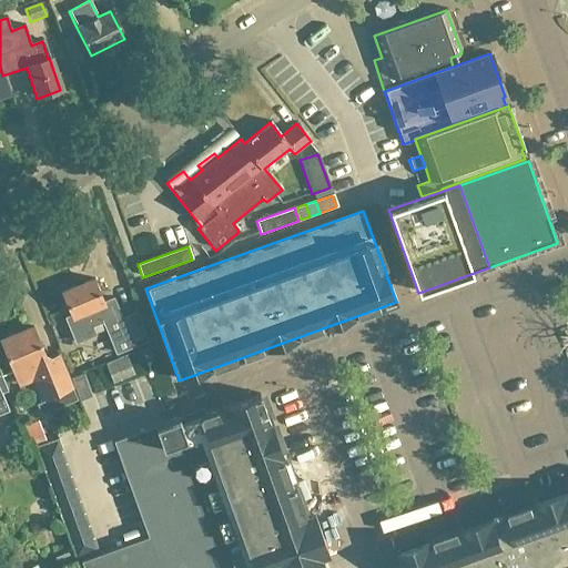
[(121,320),(119,315),(112,300),(102,303),(92,280),(61,293),(71,316),(63,318),(73,345),(93,337),(90,327),(100,323),(113,356),(115,356),(117,358),(129,353),(129,354),(148,346),(135,314),(121,320)]
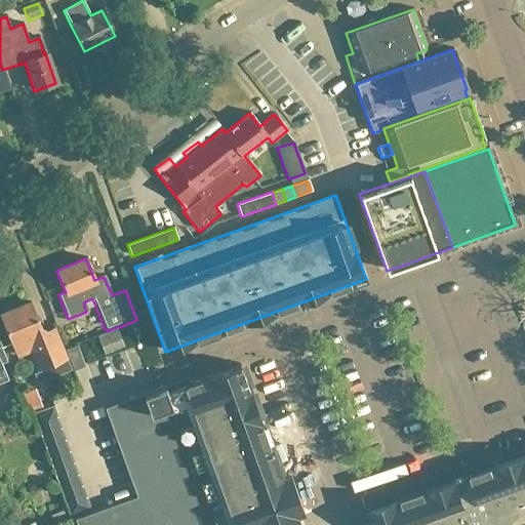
[(30,303),(0,315),(0,316),(12,347),(17,358),(31,352),(38,370),(67,359),(54,329),(43,333),(30,303)]
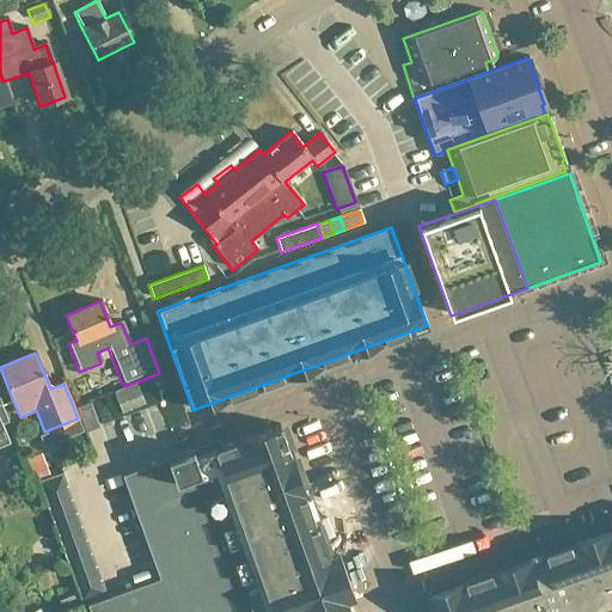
[(165,385),(161,374),(146,380),(150,391),(165,385)]
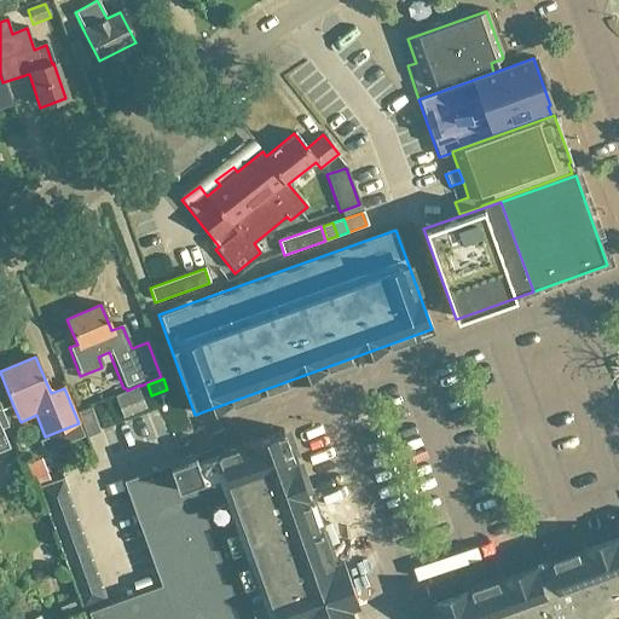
[(137,388),(114,398),(122,420),(145,410),(137,388)]
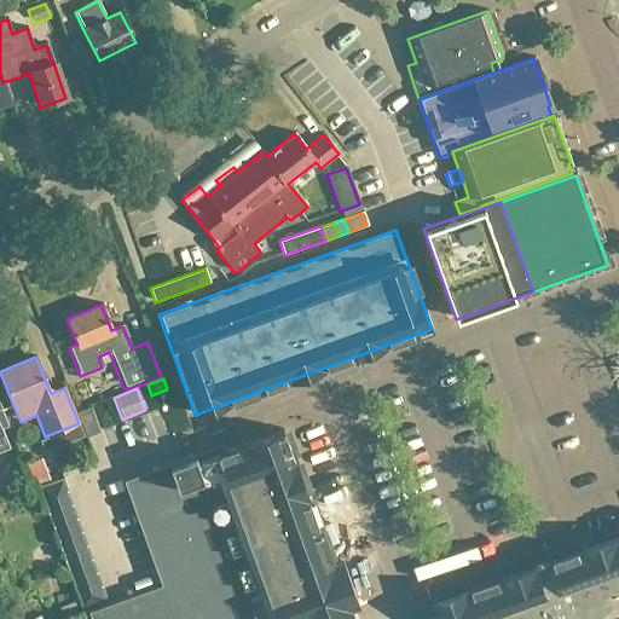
[(99,433),(90,408),(76,412),(86,438),(99,433)]
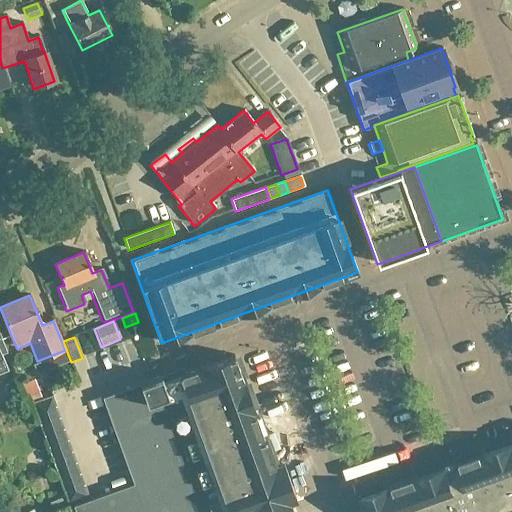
[(101,398),(132,485),(72,507),(73,511),(280,511),(287,509),(285,503),(294,500),(282,466),(273,470),(253,414),(242,383),(232,356),(201,367),(201,368),(161,382),(159,377),(101,398)]
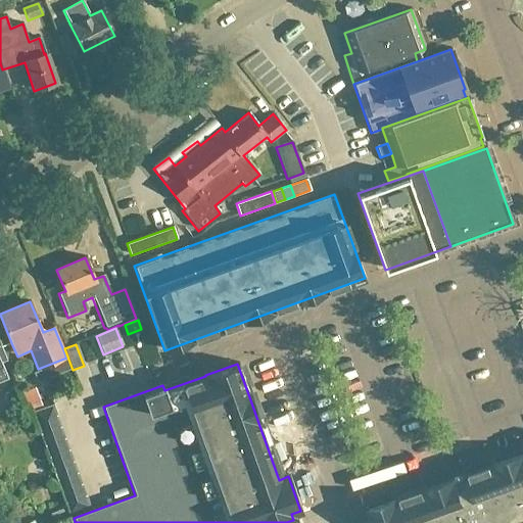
[(27,413),(41,408),(35,389),(19,394),(27,413)]
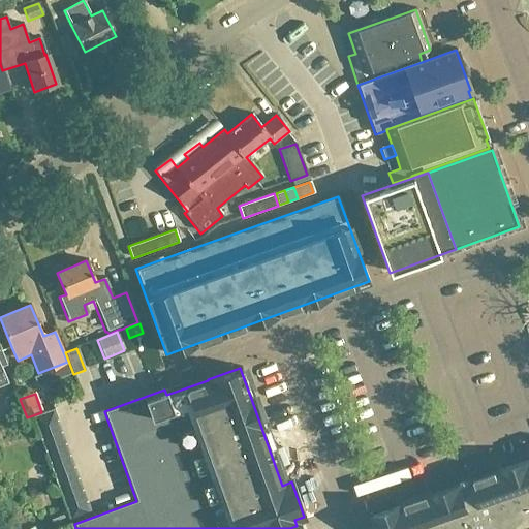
[(58,419),(54,409),(32,417),(36,428),(58,419)]
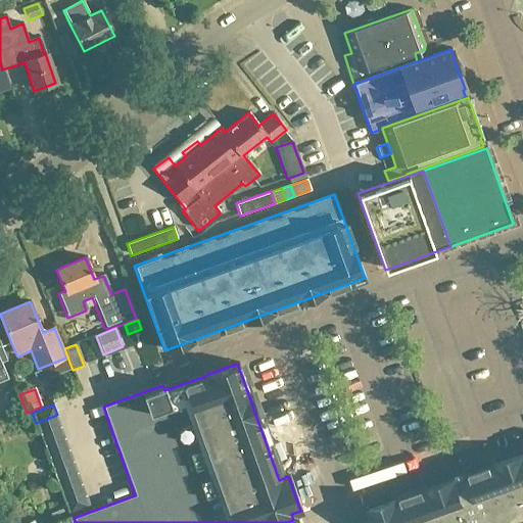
[(61,426),(57,415),(36,423),(40,434),(61,426)]
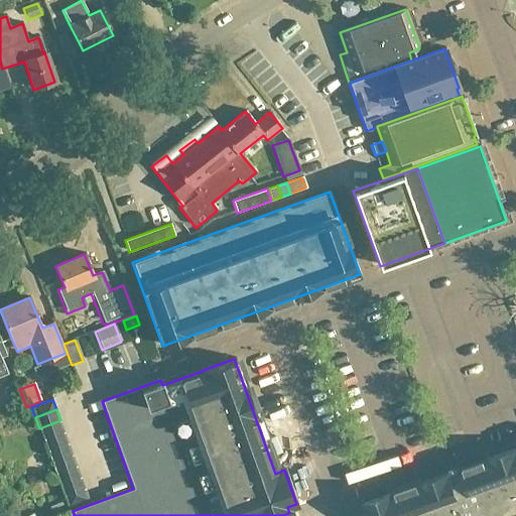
[(65,430),(60,420),(39,428),(43,438),(65,430)]
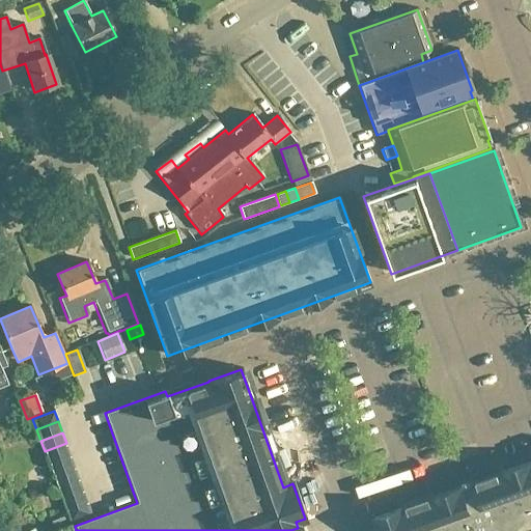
[(66,443),(45,451),(49,463),(71,454),(66,443)]
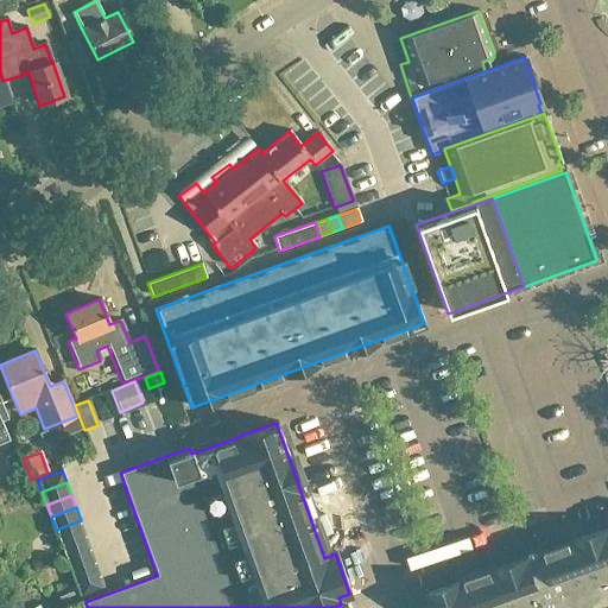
[(86,533),(81,520),(56,530),(61,542),(86,533)]
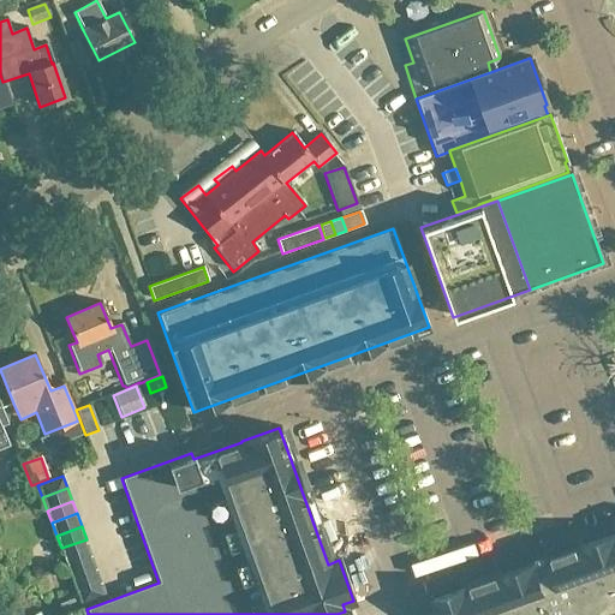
[(466,586),(429,599),(434,614),(614,614),(614,532),(578,545),(578,547),(545,557),(545,559),(535,562),(535,561),(497,575),(466,586)]
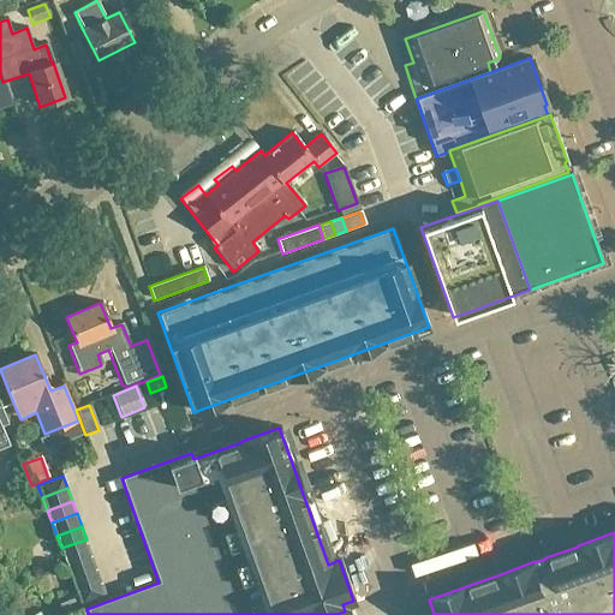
[(87,539),(61,548),(66,561),(91,551),(87,539)]
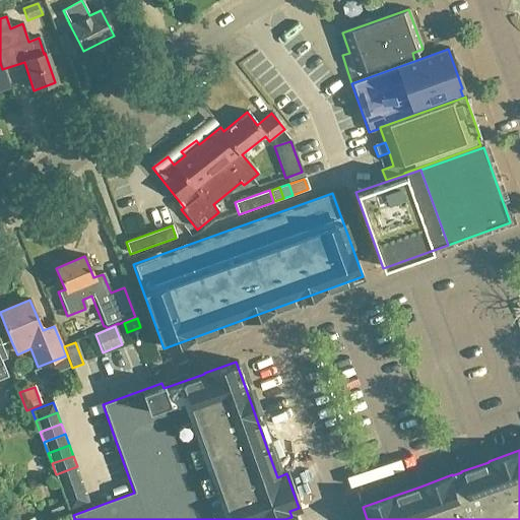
[(77,466),(56,474),(60,485),(81,477),(77,466)]
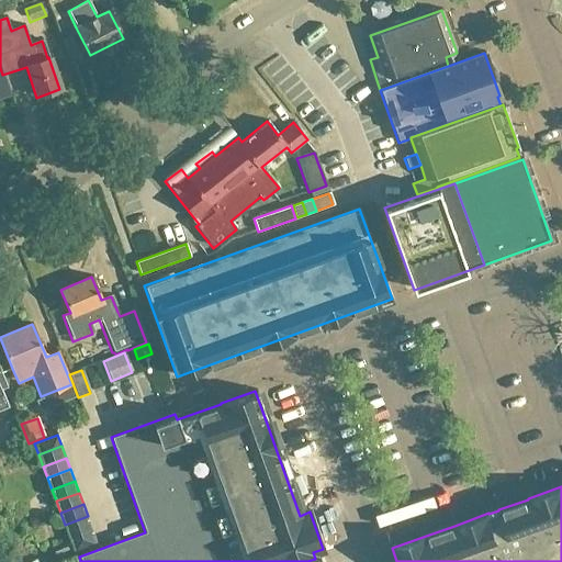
[(92,527),(88,516),(65,525),(69,536),(92,527)]
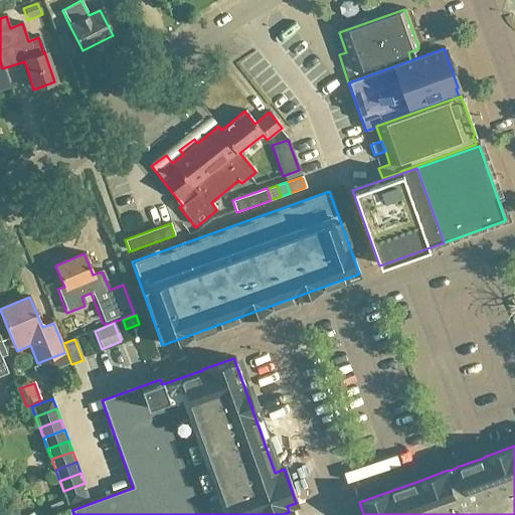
[(89,494),(84,483),(63,491),(67,502),(89,494)]
